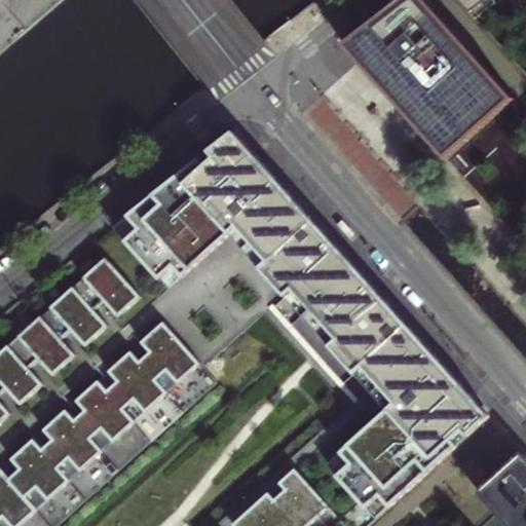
[(403,0),(395,6),(343,46),(423,136),(445,160),(511,101),(421,0),(403,0)]
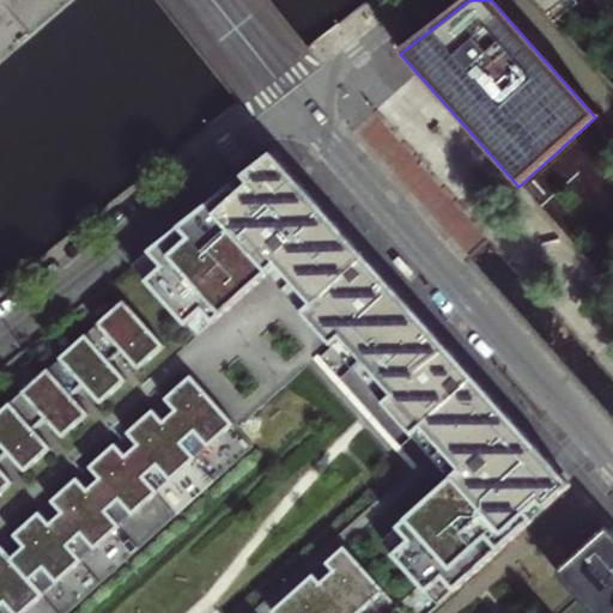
[(533,0),(547,17),(568,0),(575,0),(576,1),(578,0),(533,0)]
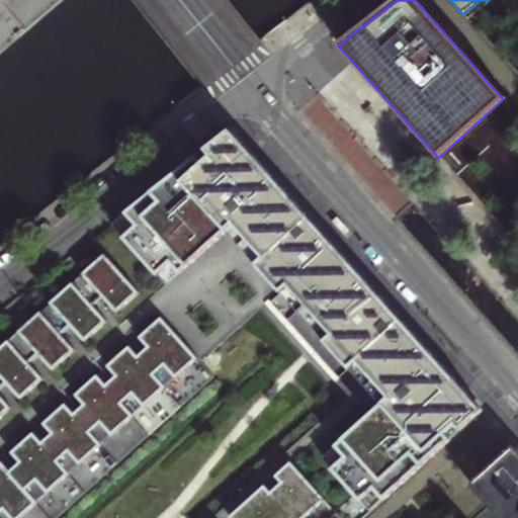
[(220,158),(193,180),(201,190),(233,227),(262,260),(310,219),(227,124),(205,143),(220,158)]
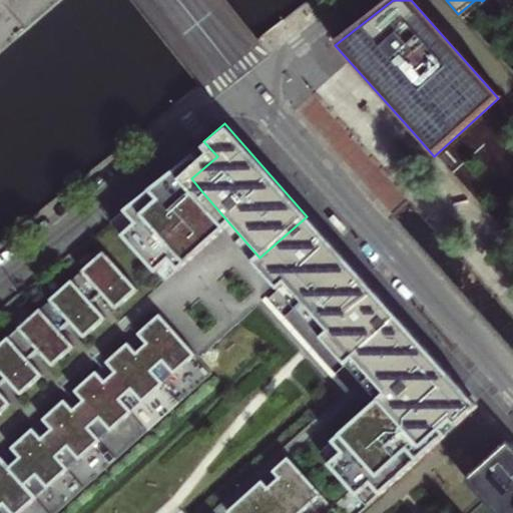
[(203,141),(152,184),(166,200),(175,209),(199,188),(191,178),(217,156),(203,141)]
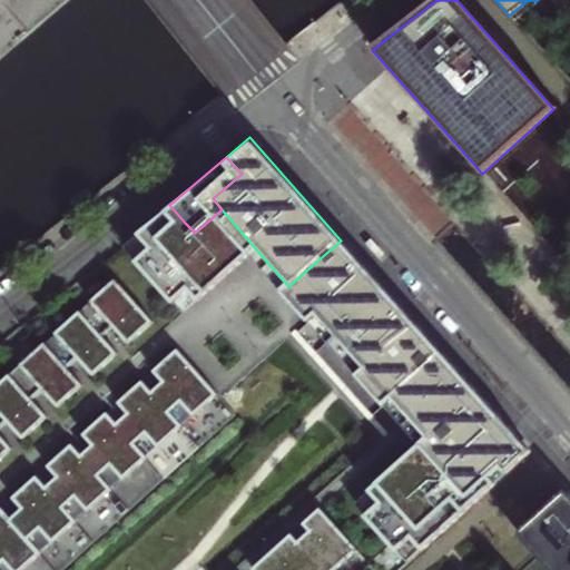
[(185,223),(169,205),(138,232),(147,242),(131,255),(175,303),(190,291),(199,301),(213,288),(168,237),(185,223)]
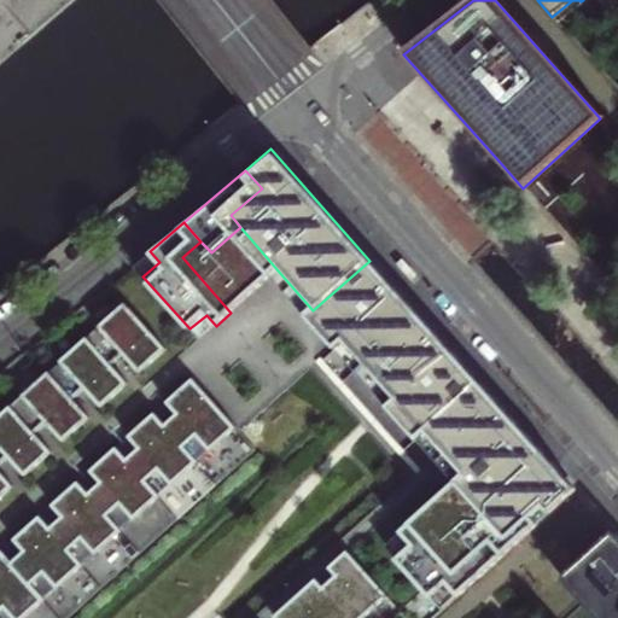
[(200,242),(182,257),(231,313),(268,279),(278,270),(240,227),(211,252),(200,242)]
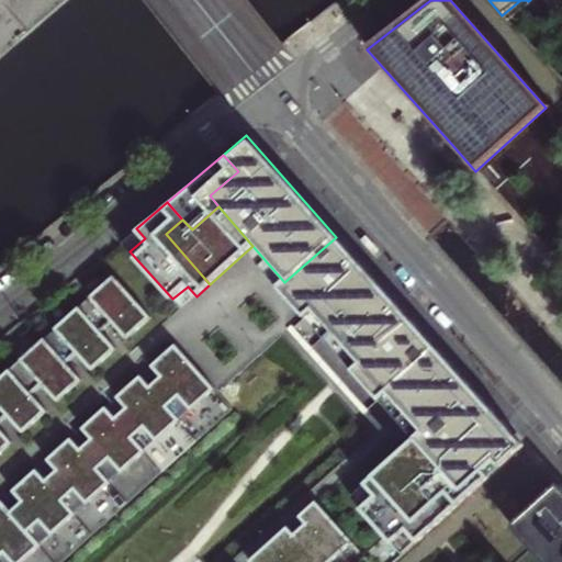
[(136,228),(120,242),(130,251),(145,238),(136,228)]
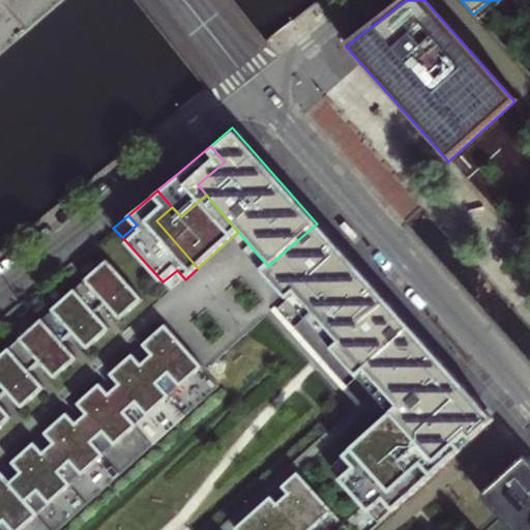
[(268,266),(261,273),(283,298),(291,291),(334,340),(327,347),(354,377),(362,370),(410,326),(317,224),(268,266)]
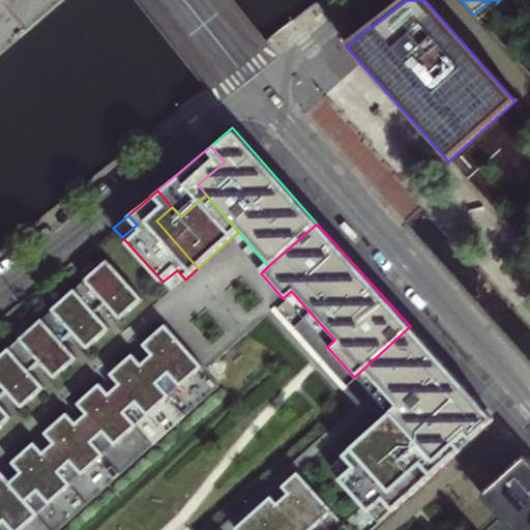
[(230,239),(261,273),(268,266),(238,232),(230,239)]
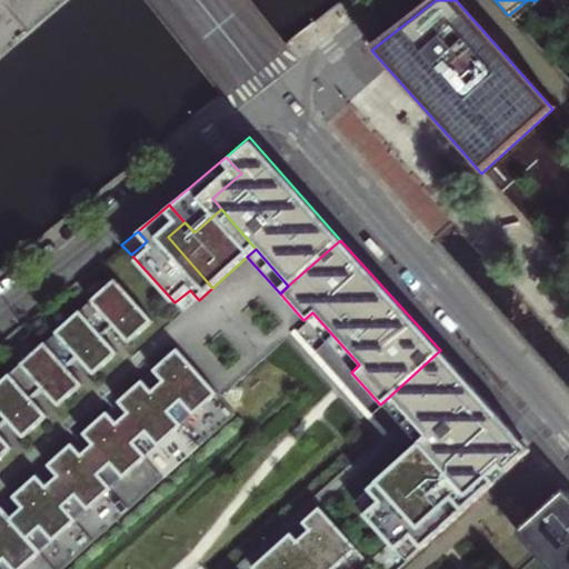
[(147,283),(128,262),(112,277),(130,298),(147,283)]
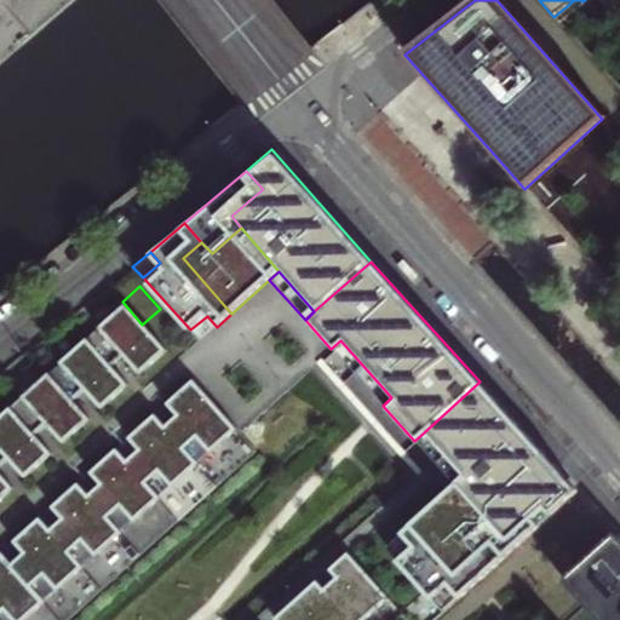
[(121,305),(0,414),(0,504),(15,491),(21,484),(53,455),(59,451),(91,422),(98,415),(130,388),(136,382),(166,355),(121,305)]
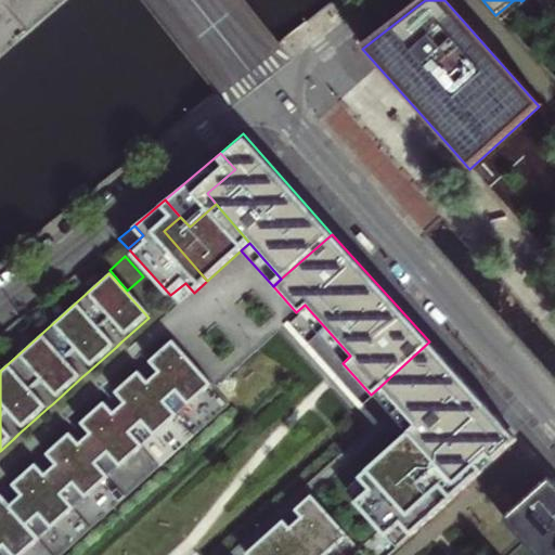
[(185,283),(170,295),(180,306),(194,293),(185,283)]
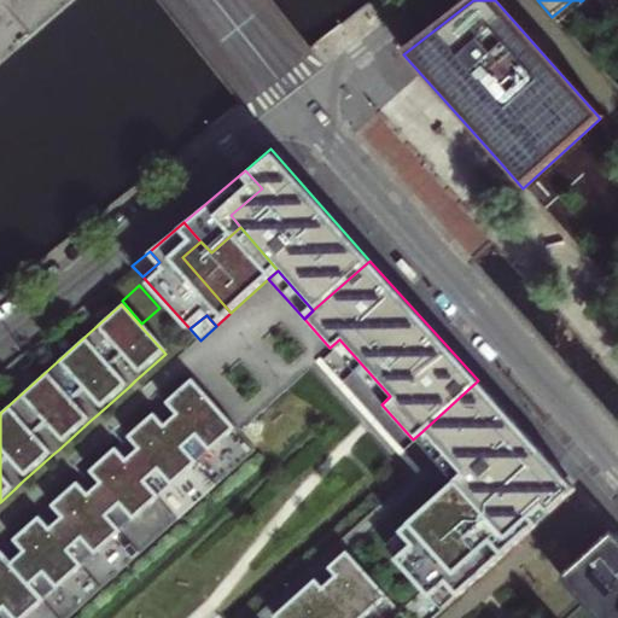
[(330,348),(382,404),(390,396),(339,339),(330,348)]
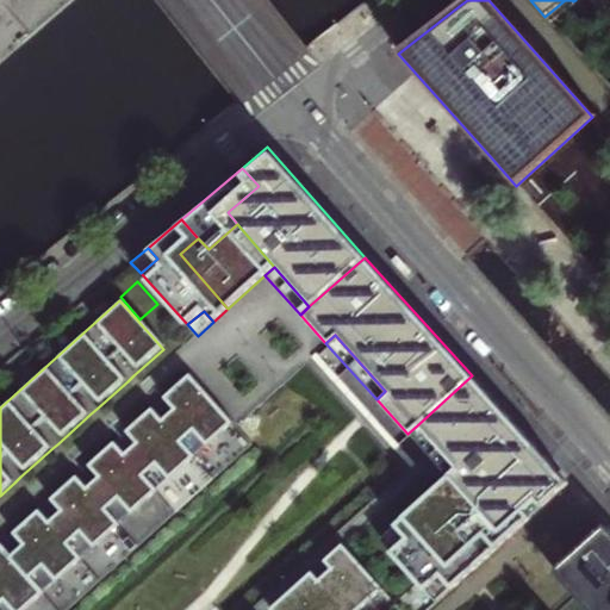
[(0,609),(23,609),(231,423),(186,374),(163,396),(167,399),(175,408),(160,421),(149,409),(124,431),(126,433),(135,443),(123,454),(111,442),(87,465),(91,468),(98,477),(85,489),(73,477),(49,498),(54,503),(61,511),(47,523),(35,511),(11,533),(16,537),(23,546),(8,558),(0,548),(0,609)]
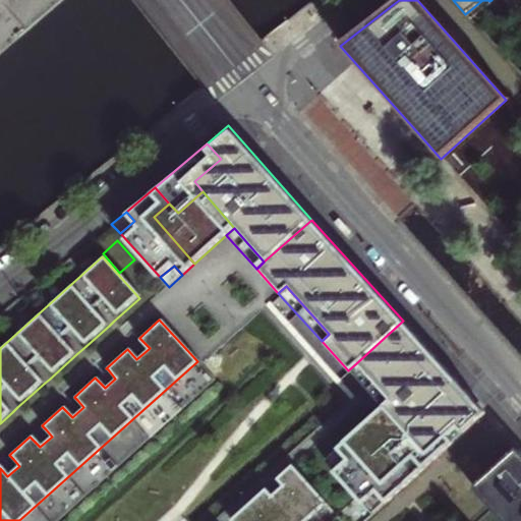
[(485,413),(403,321),(356,363),(391,402),(383,410),(325,462),(372,516),(485,413)]
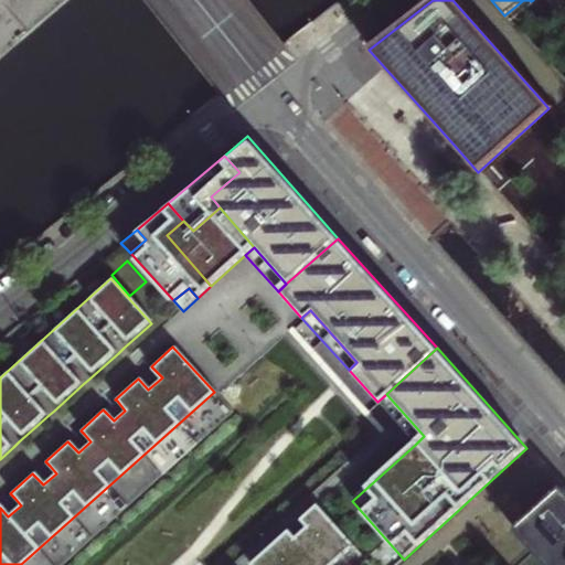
[(415,445),(424,436),(386,394),(377,402),(415,445)]
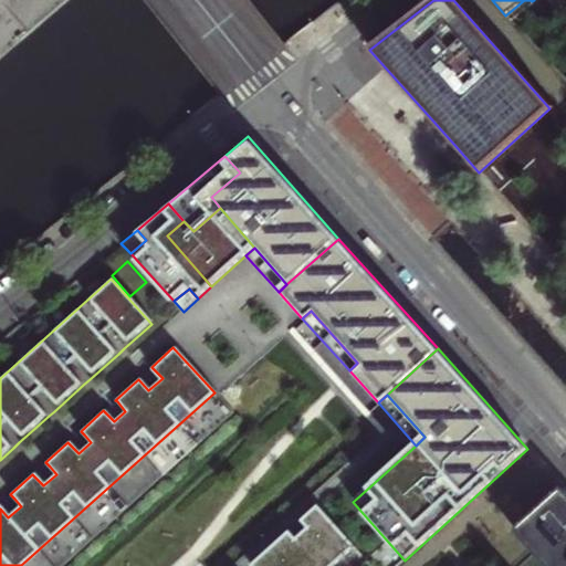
[(565,565),(565,491),(563,488),(515,531),(546,565),(565,565)]
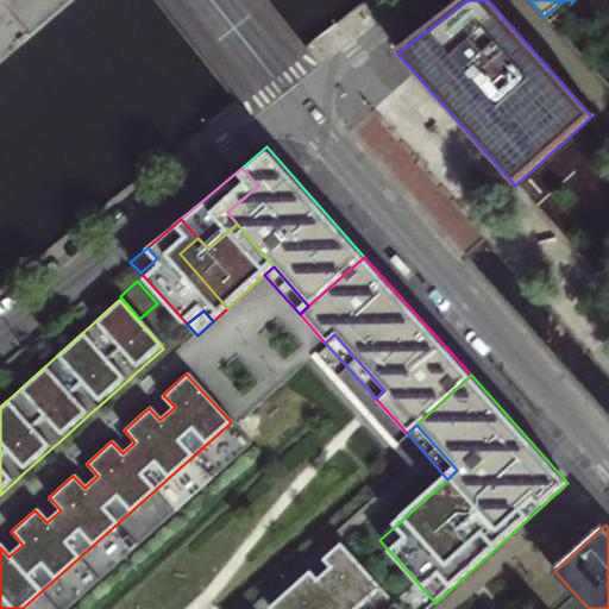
[(309,570),(269,608),(270,608),(363,608),(384,591),(340,542),(322,559),(328,567),(316,578),(309,570)]
